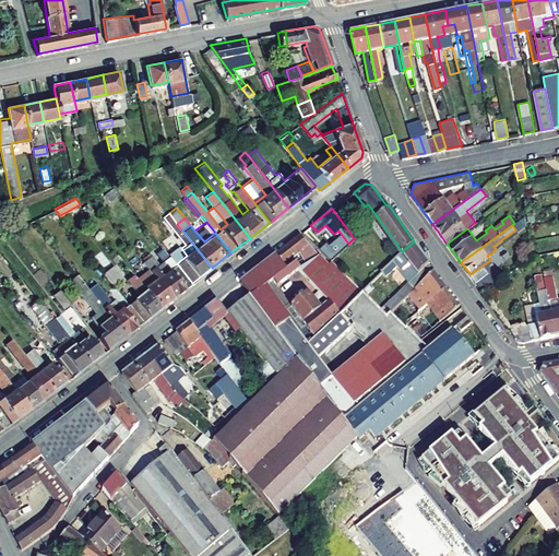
[(496,249),(518,233),(515,229),(494,246),(496,249)]
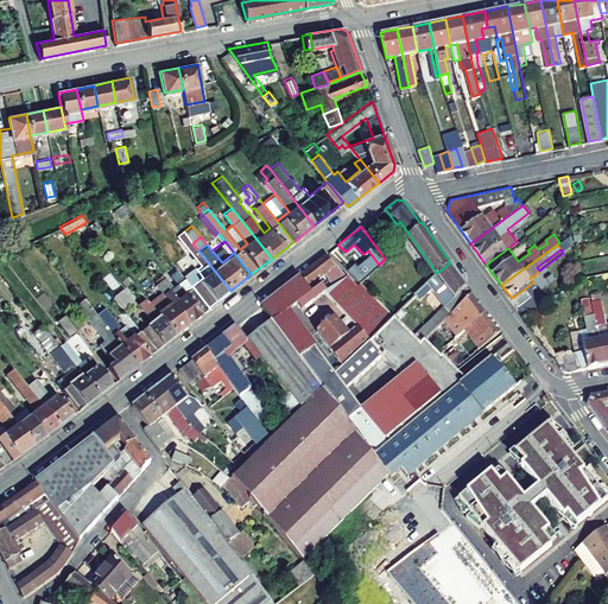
[(363,254),(375,268),(379,265),(368,250),(363,254)]
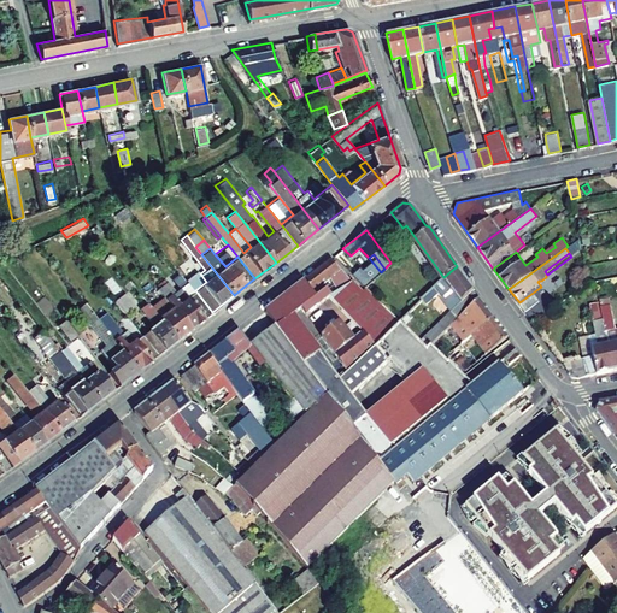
[(304,278),(313,290),(329,277),(338,289),(352,280),(331,258),(304,278)]
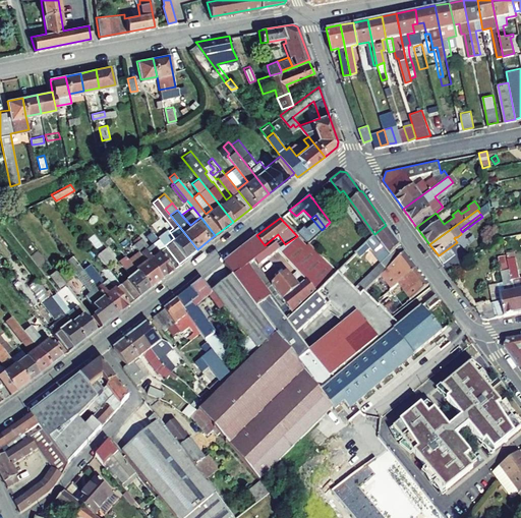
[(308,241),(315,236),(303,224),(297,231),(308,241)]
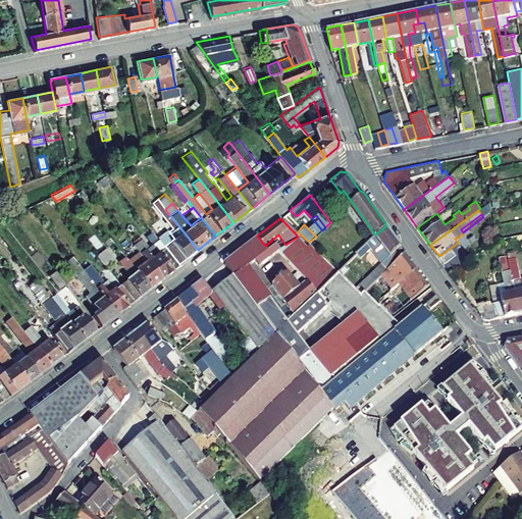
[(364,290),(381,273),(405,251),(401,245),(386,225),(375,235),(356,252),(357,253),(360,256),(370,247),(381,261),(355,288),(360,294),(364,290)]
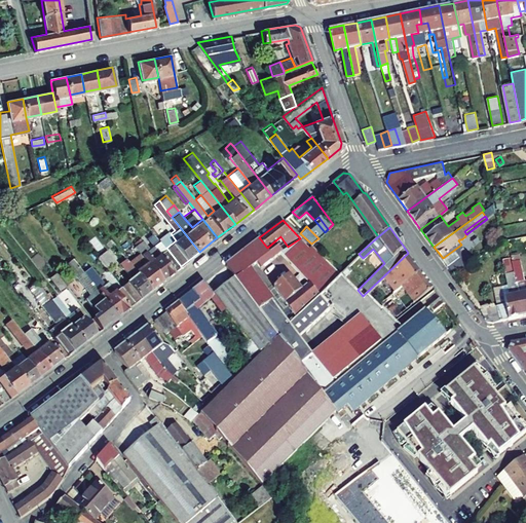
[(283,250),(278,246),(270,252),(267,248),(259,237),(226,263),(235,275),(279,335),(323,393),(402,327),(382,306),(381,306),(367,292),(363,296),(358,290),(343,275),(340,273),(312,245),(309,248),(300,238),(288,247),(283,250)]
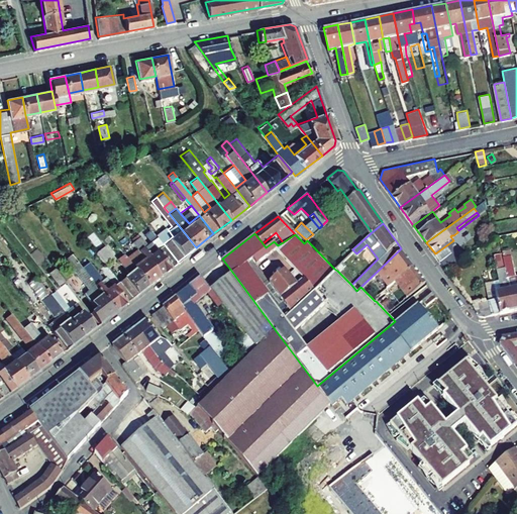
[(164,243),(157,235),(146,243),(139,234),(132,240),(139,250),(160,276),(178,262),(164,243)]
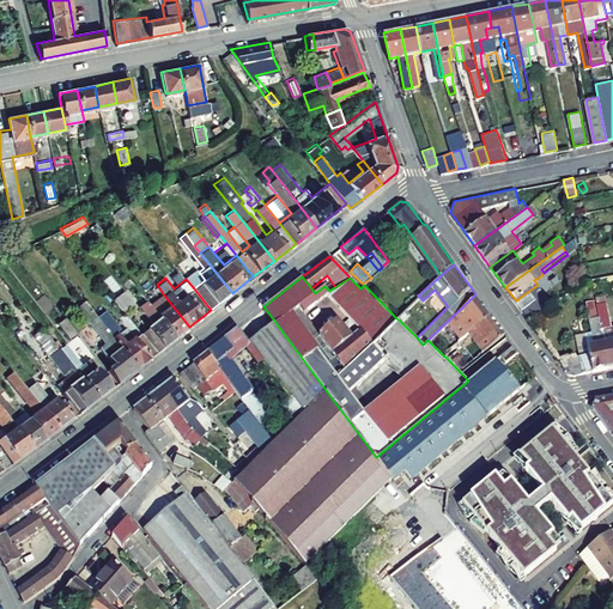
[(522,309),(544,292),(538,285),(516,300),(522,309)]
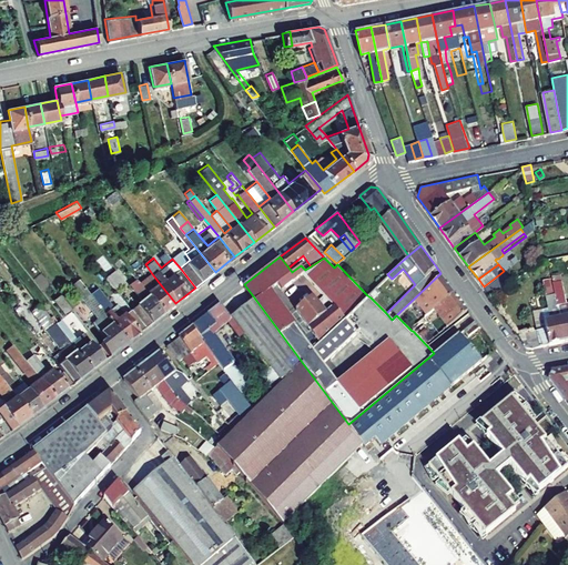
[(105,275),(115,289),(125,281),(115,268),(105,275)]
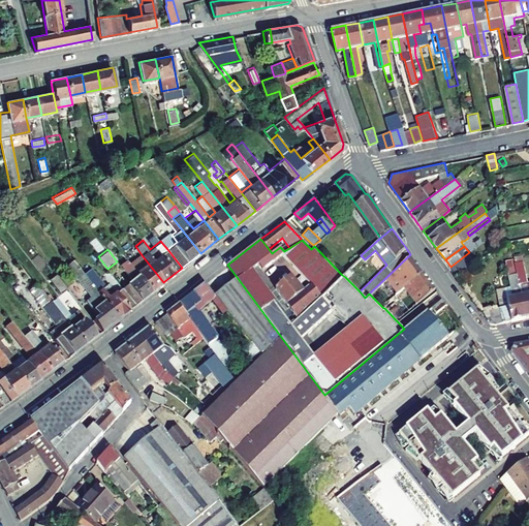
[(512,249),(503,251),(504,258),(514,256),(512,249)]
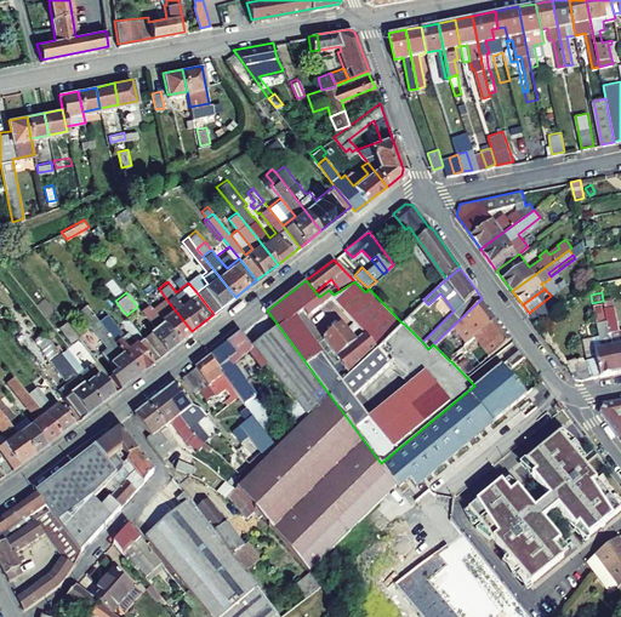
[(558,306),(551,296),(529,313),(536,323),(558,306)]
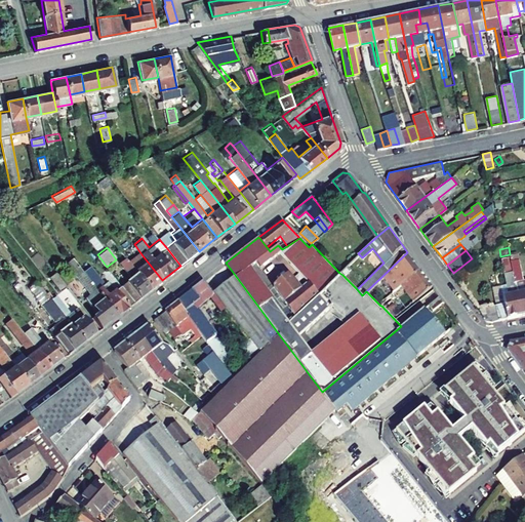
[(384,275),(394,289),(401,284),(419,269),(407,252),(384,275)]
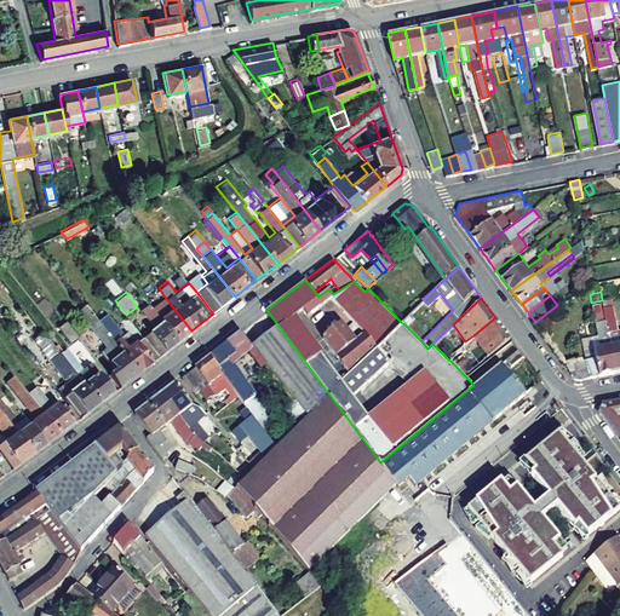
[(619,328),(619,329),(612,298),(602,300),(616,370),(619,369),(619,328)]
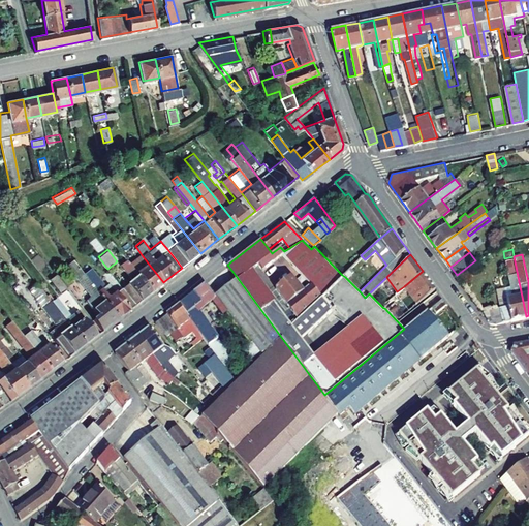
[(143,256),(139,259),(137,256),(129,263),(152,290),(163,282),(143,256)]
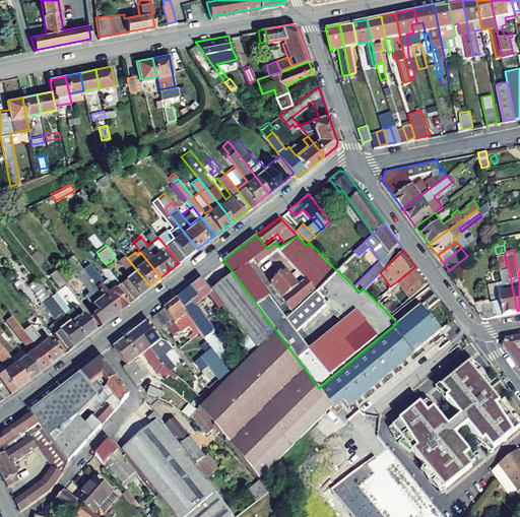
[(505,252),(496,254),(502,279),(504,289),(498,291),(500,299),(474,304),(482,316),(489,317),(517,311),(505,252)]
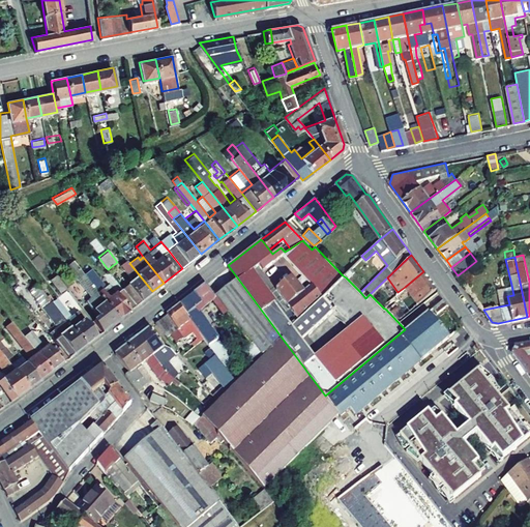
[(91,295),(86,299),(97,315),(92,319),(93,321),(101,330),(118,318),(84,272),(72,259),(66,264),(91,295)]
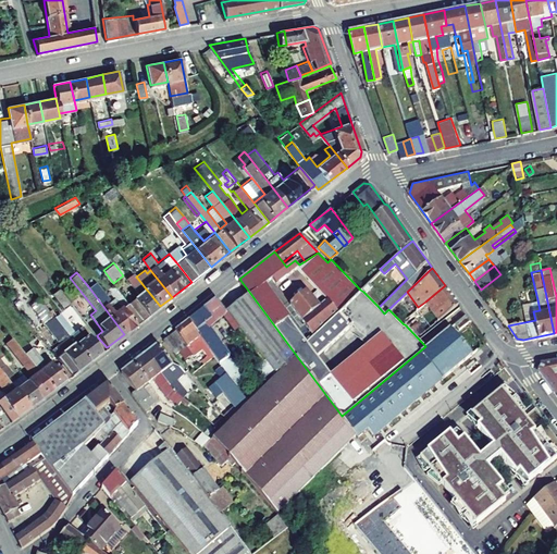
[(136,277),(133,272),(126,277),(139,293),(128,302),(143,320),(160,306),(136,277)]
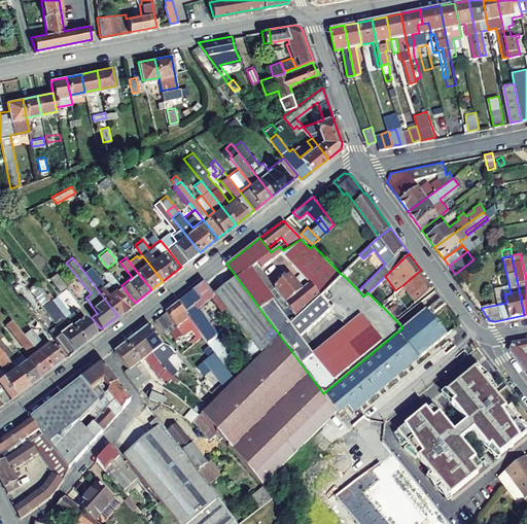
[(83,271),(117,316),(135,303),(121,285),(115,289),(108,280),(104,283),(91,266),(83,271)]
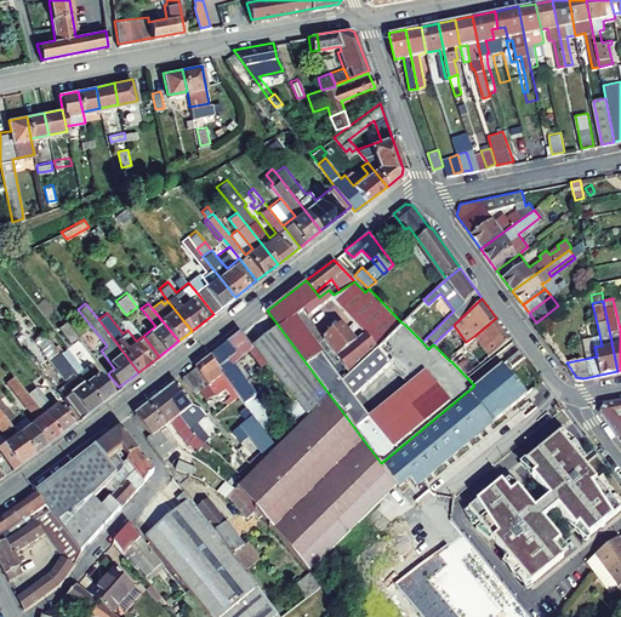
[(405,325),(415,316),(411,313),(402,323),(405,325)]
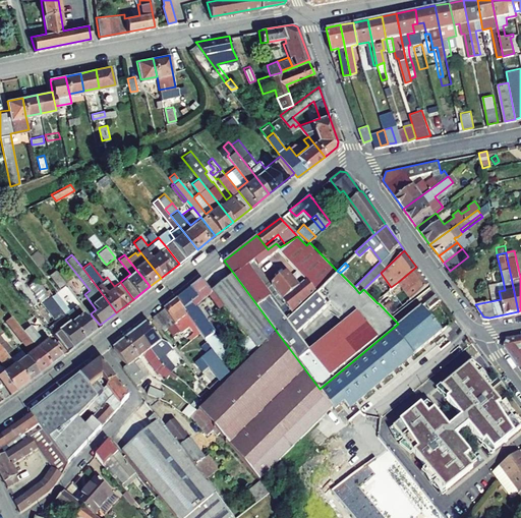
[(398,282),(410,297),(429,283),(416,267),(398,282)]
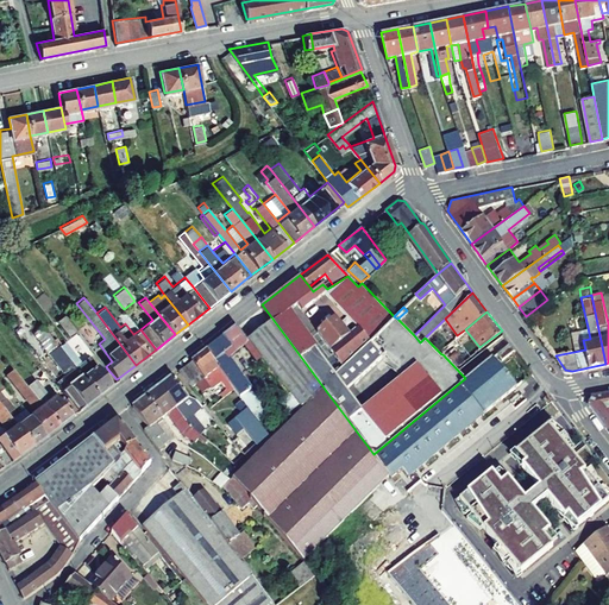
[(57,320),(70,335),(77,329),(64,314),(57,320)]
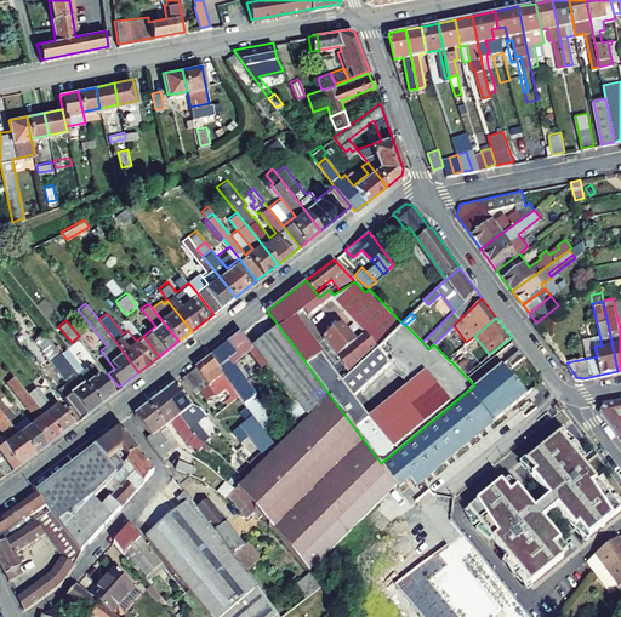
[(278,325),(252,346),(254,347),(296,399),(309,416),(300,426),(296,429),(284,440),(278,447),(267,457),(262,463),(255,469),(246,478),(239,485),(262,513),(309,570),(397,483),(381,463),(330,395),(278,325)]
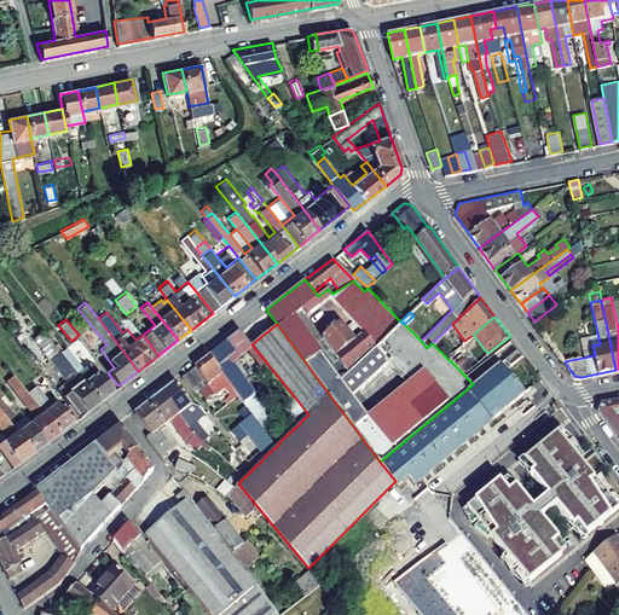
[(55,343),(42,329),(34,336),(67,378),(63,381),(69,389),(64,393),(62,395),(68,401),(79,416),(99,401),(59,350),(55,343)]
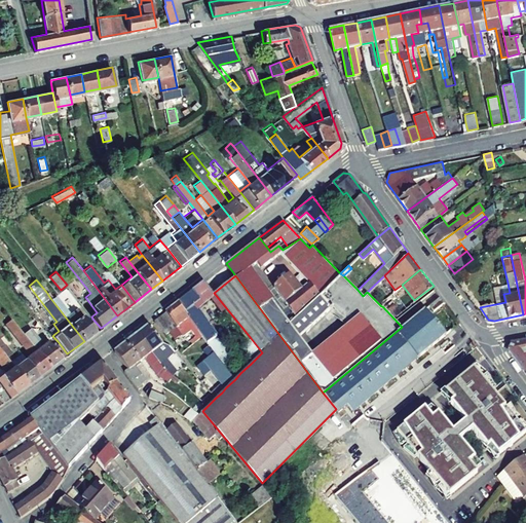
[(195,288),(203,297),(194,304),(196,307),(215,294),(214,293),(204,281),(195,288)]
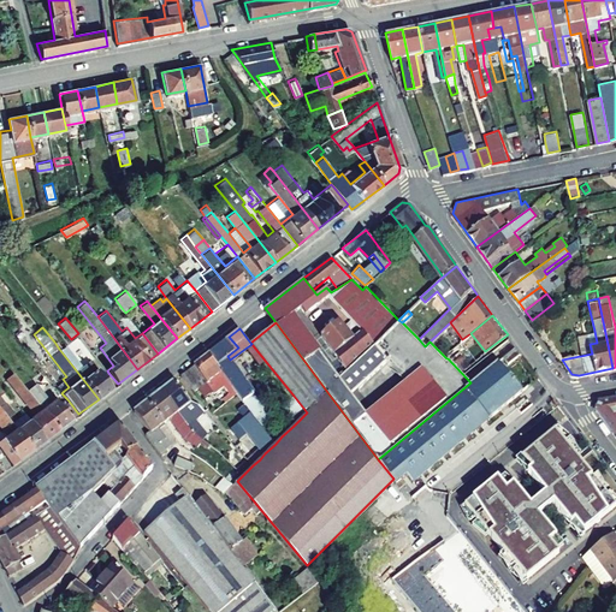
[(238,348),(229,337),(208,352),(221,369),(220,370),(237,392),(243,400),(244,399),(254,413),(264,405),(230,360),(227,356),(238,348)]
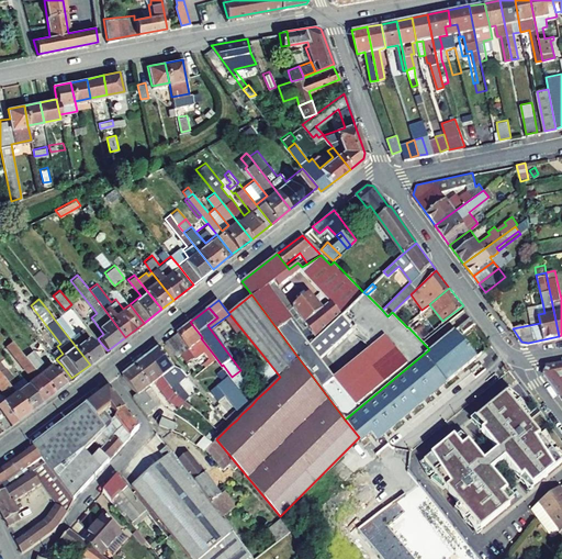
[(54,319),(90,365),(102,355),(94,344),(81,327),(75,334),(59,314),(57,316),(54,319)]
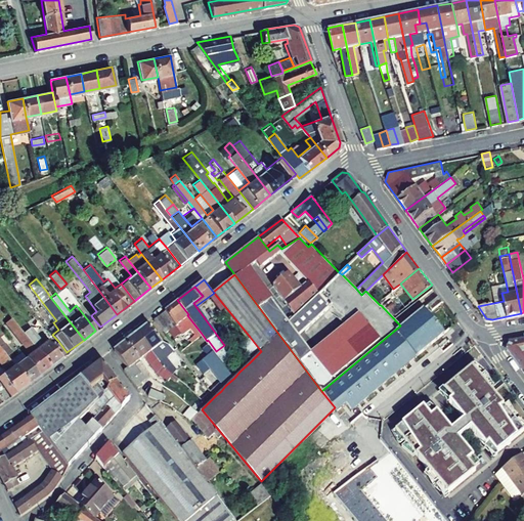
[(428,303),(432,308),(443,300),(438,295),(428,303)]
